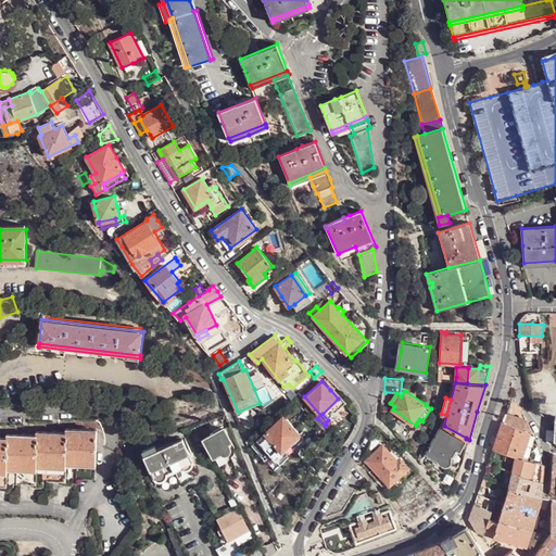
[(513,415),(501,452),(523,458),(523,457),(534,460),(543,438),(534,421),(513,415)]
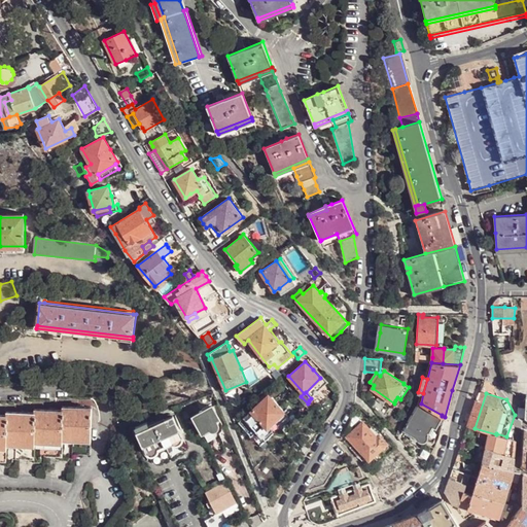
[(264,425),(267,427),(276,419),(284,411),(270,394),(240,422),(247,429),(252,425),(257,430),(264,425)]
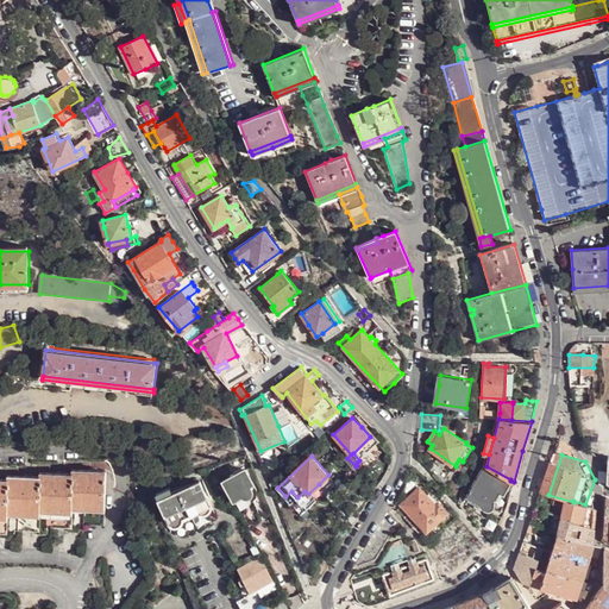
[(224,481),(232,495),(239,490),(243,494),(246,495),(249,494),(251,493),(251,490),(252,489),(252,488),(251,485),(251,484),(253,483),(246,468),(224,481)]
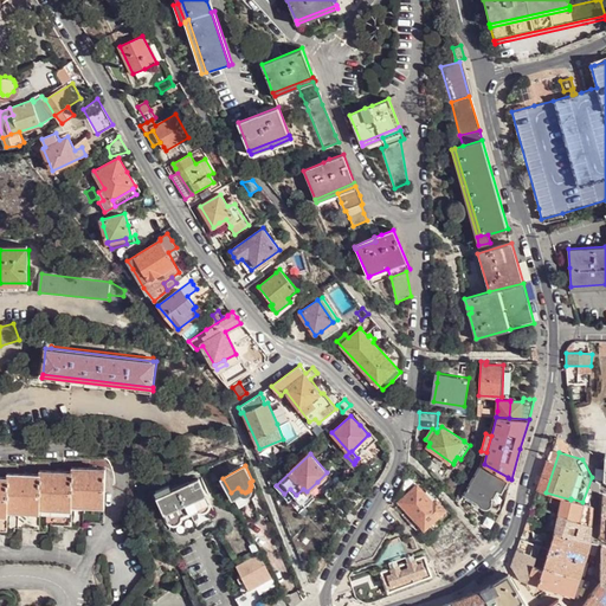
[(464,494),(479,502),(481,503),(481,504),(481,505),(482,507),(483,508),(485,508),(487,508),(488,508),(489,507),(490,507),(491,504),(491,502),(491,501),(497,489),(502,491),(508,481),(481,465),(472,479),(464,494)]
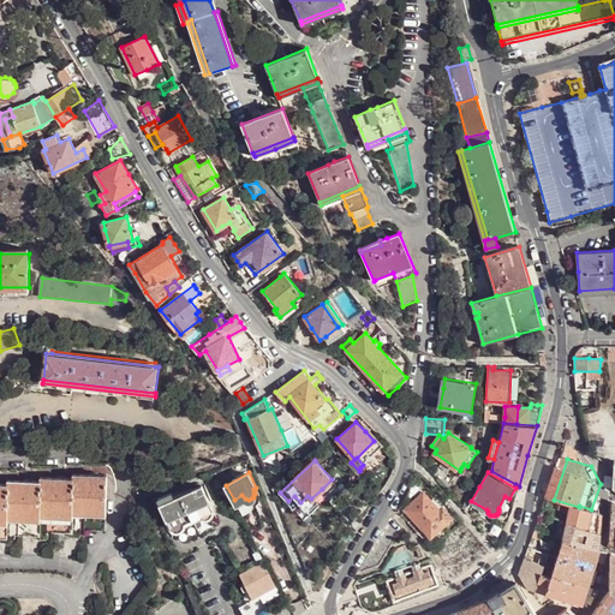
[(73,508),(106,509),(107,476),(73,475),(72,478),(40,478),(40,481),(9,481),(7,484),(0,483),(0,519),(7,520),(9,517),(41,517),(41,513),(73,513),(73,508)]
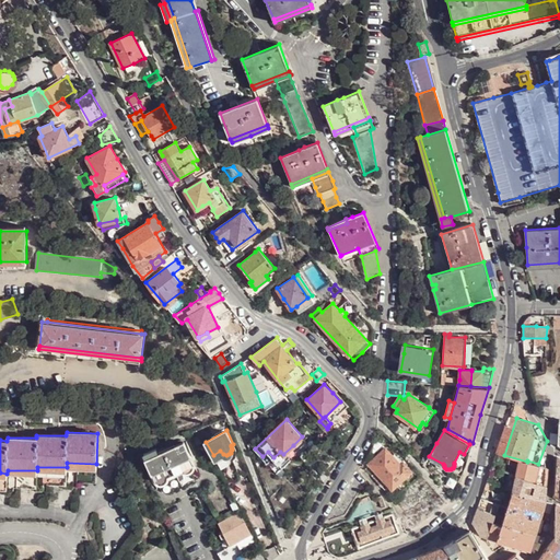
[(184,441),(159,452),(147,457),(153,473),(153,474),(154,476),(155,478),(156,480),(158,480),(161,481),(164,481),(165,481),(166,480),(167,479),(167,477),(167,475),(183,469),(184,469),(185,470),(187,470),(188,470),(190,470),(191,469),(193,468),(194,466),(194,465),(194,464),(184,441)]
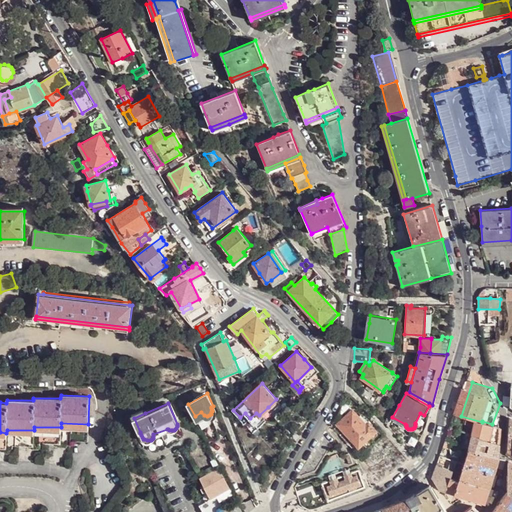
[(134,418),(145,413),(143,409),(132,414),(134,418)]
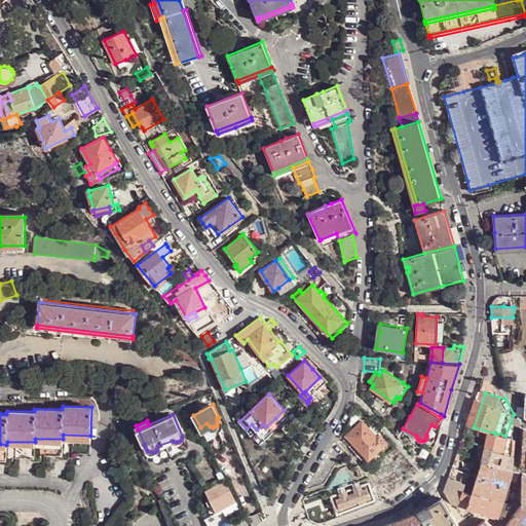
[(363,420),(347,436),(369,458),(387,442),(383,438),(379,433),(376,435),(363,420)]
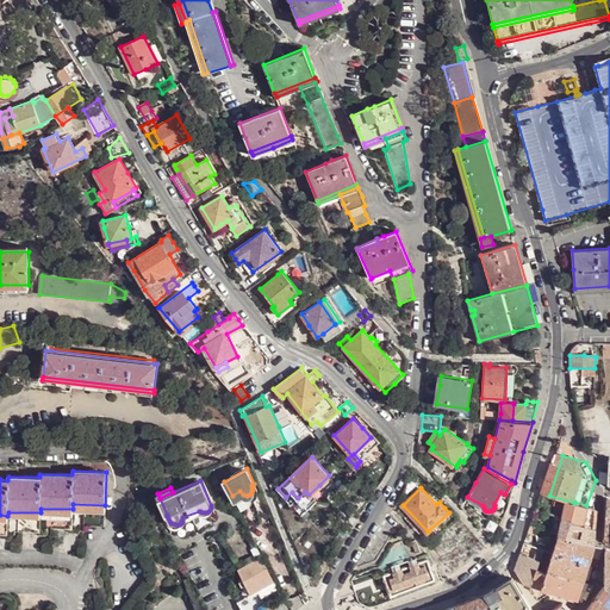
[(311,498),(309,495),(305,492),(298,498),(297,499),(304,505),(311,498)]
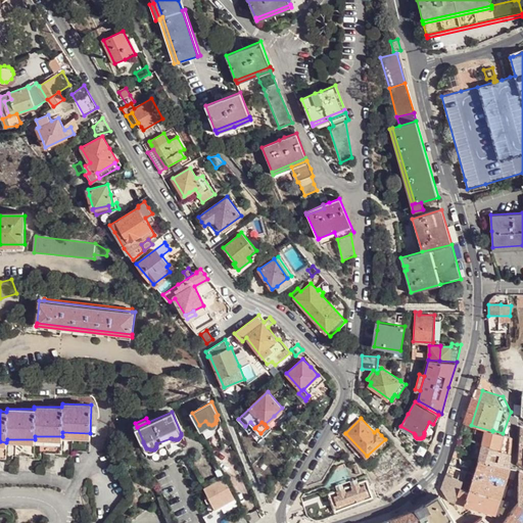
[(412,436),(414,433),(400,426),(399,429),(412,436)]
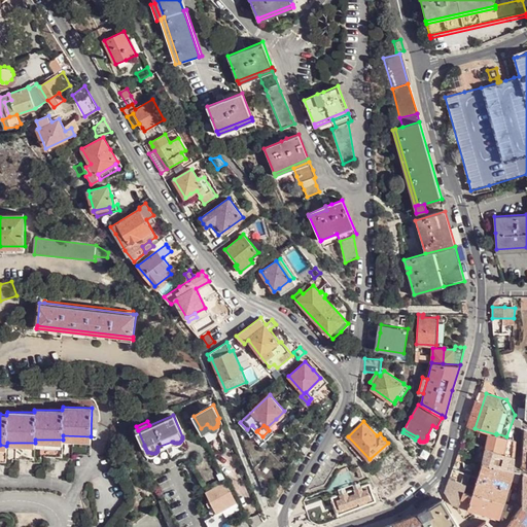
[(516,441),(514,440),(506,436),(496,433),(496,434),(491,441),(485,447),(515,456),(516,441)]
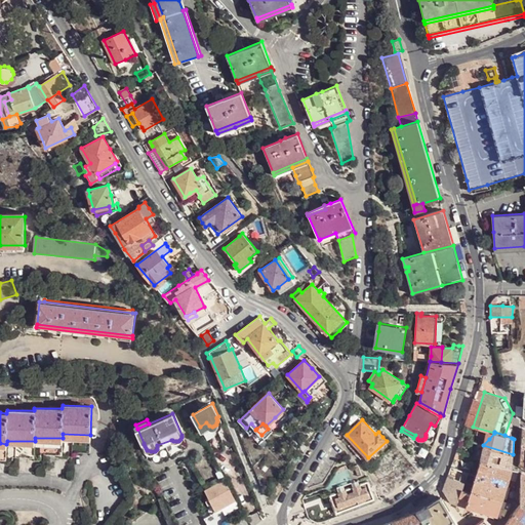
[(90,452),(90,439),(83,439),(74,438),(74,452),(90,452)]
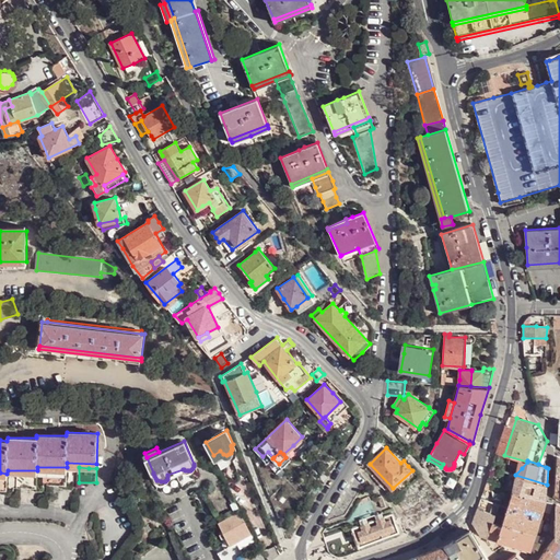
[(66,485),(67,471),(57,471),(47,470),(47,485),(66,485)]
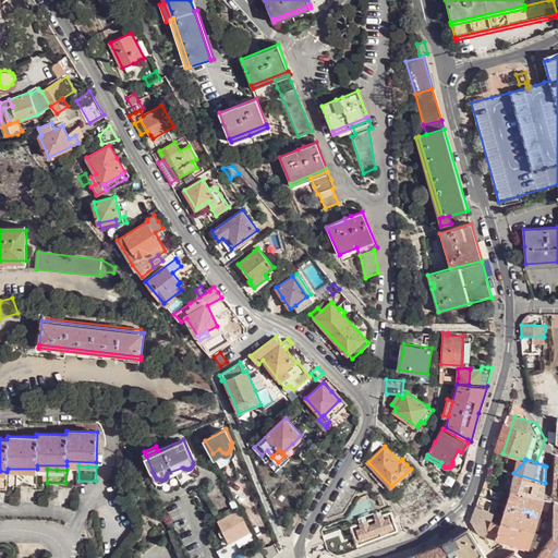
[(36,486),(37,473),(26,473),(17,472),(16,486),(36,486)]
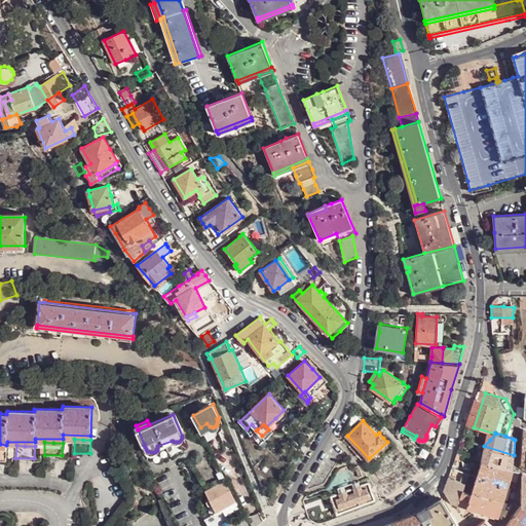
[(512,471),(514,455),(484,446),(483,453),(482,460),(512,471)]
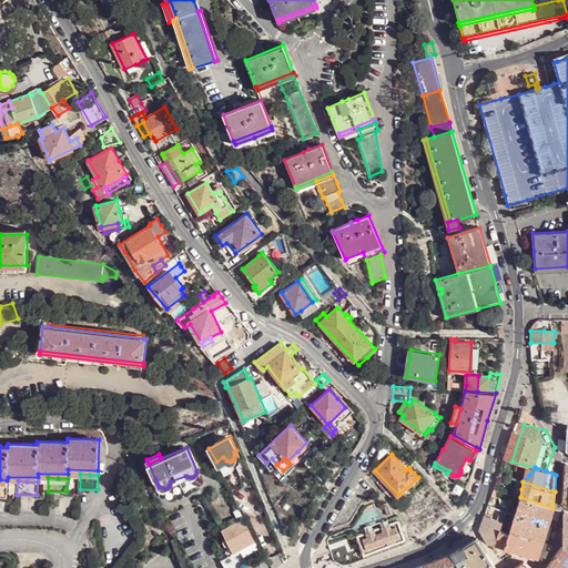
[(269,492),(271,496),(281,487),(277,484),(269,492)]
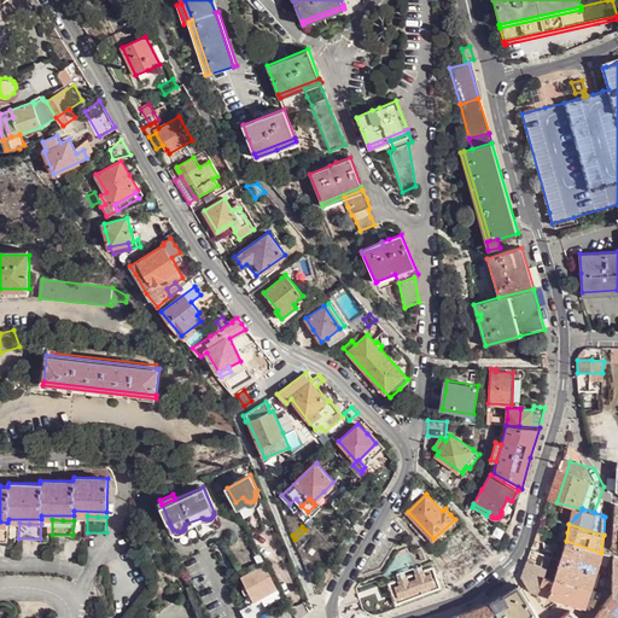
[(599,561),(601,553),(566,541),(560,558),(596,570),(599,561)]
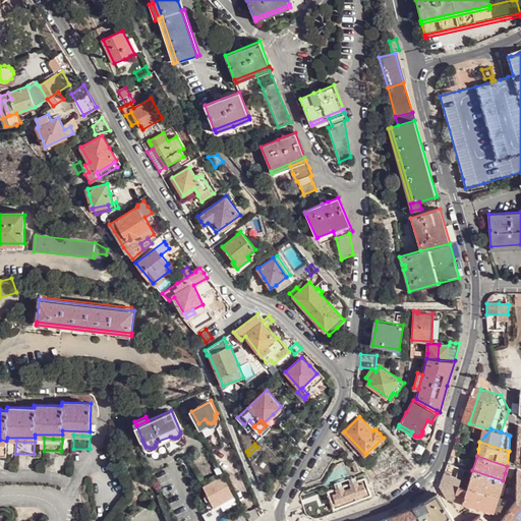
[(467,487),(472,470),(464,468),(461,478),(459,484),(467,487)]
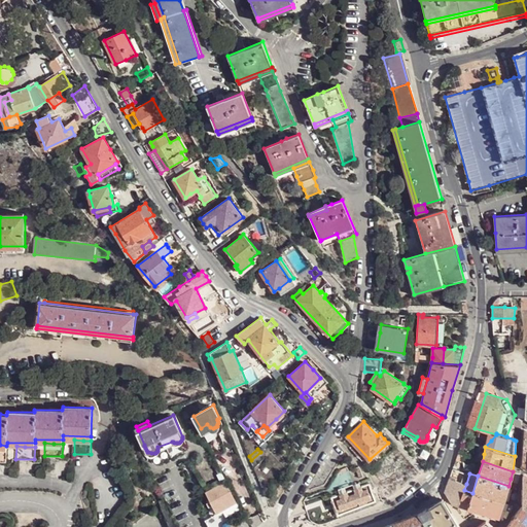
[(506,494),(508,486),(478,476),(472,493),(503,502),(506,494)]
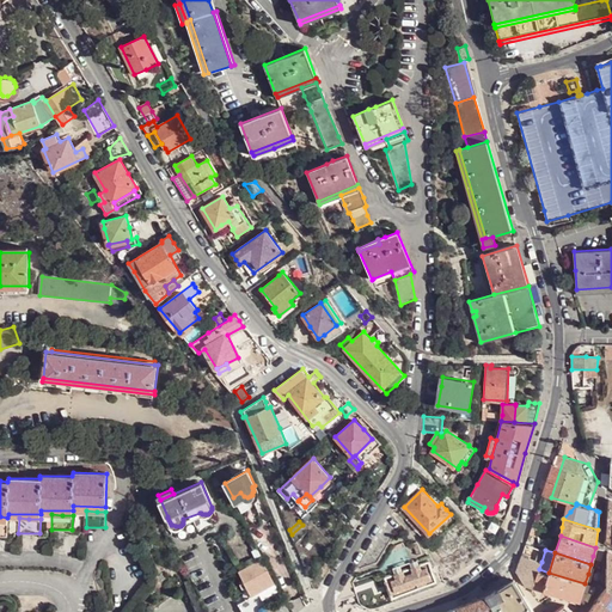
[(538,569),(539,569),(542,562),(521,555),(519,563),(515,571),(516,571),(525,585),(532,587),(538,569)]
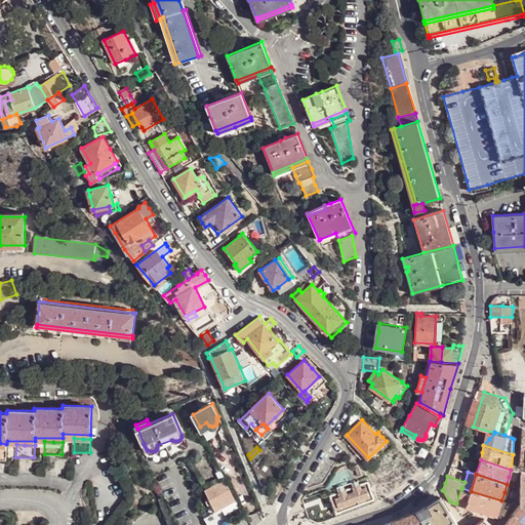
[(233,495),(225,480),(205,489),(212,502),(218,499),(220,501),(233,495)]
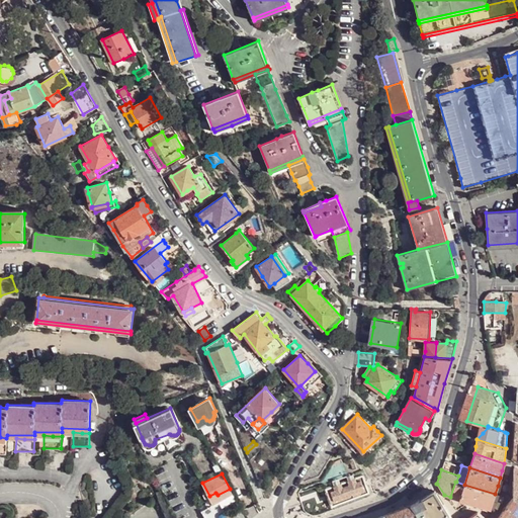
[(370,493),(363,475),(326,489),(332,507),(370,493)]
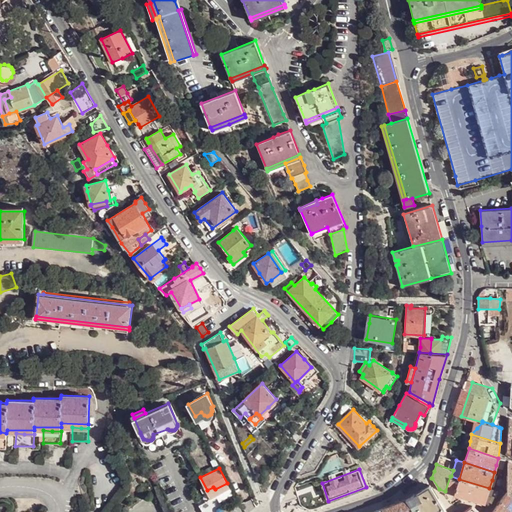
[(454,493),(459,479),(451,476),(450,476),(445,491),(454,493)]
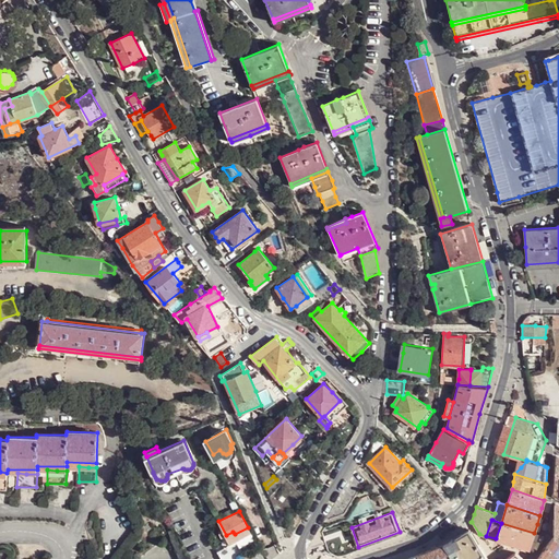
[(339,523),(324,528),(326,535),(342,530),(339,523)]
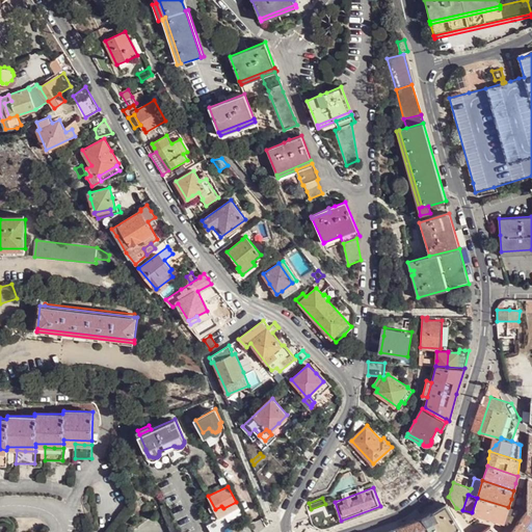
[(508,507),(477,498),(472,512),(504,522),(506,514),(508,507)]
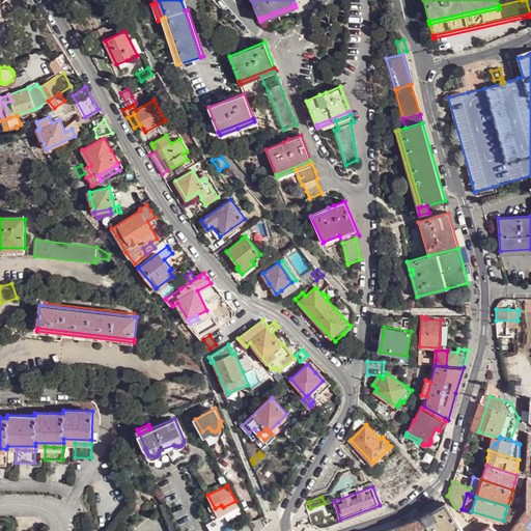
[(221,505),(215,508),(218,515),(238,505),(235,501),(223,507),(221,505)]
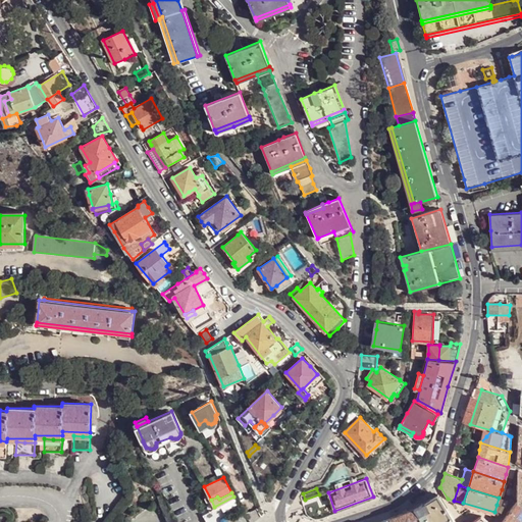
[(455,521),(456,521),(438,493),(427,501),(416,508),(415,508),(423,521),(455,521)]
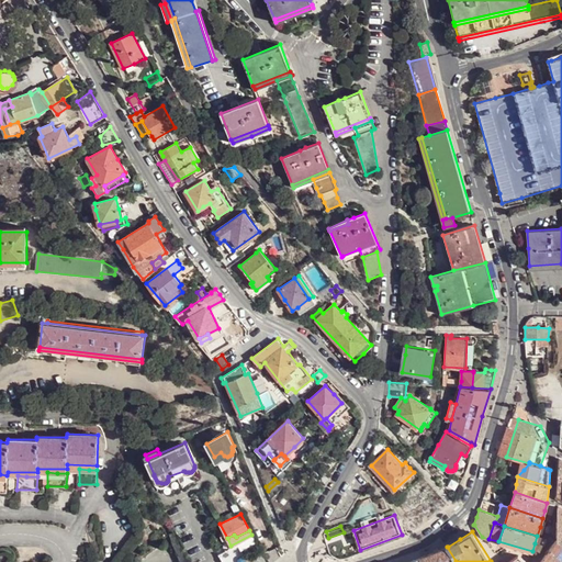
[(561,561),(561,541),(557,539),(539,561),(561,561)]
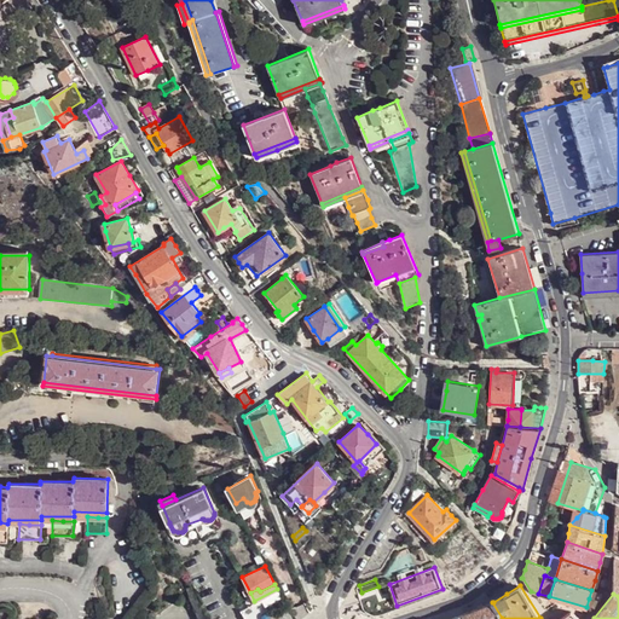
[(261,600),(241,611),(244,618),(265,618),(271,617),(261,600)]
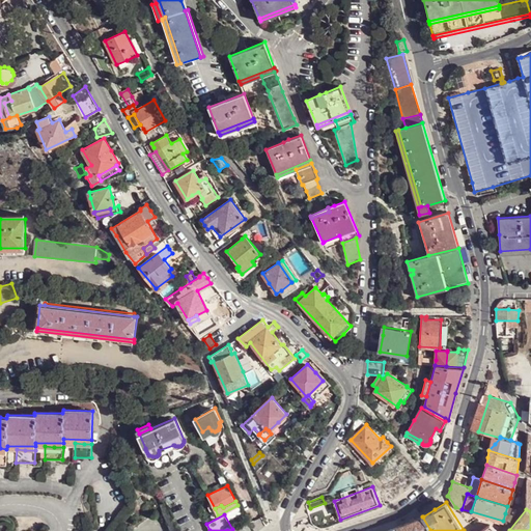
[(410,522),(397,526),(399,530),(430,530),(422,516),(410,522)]
